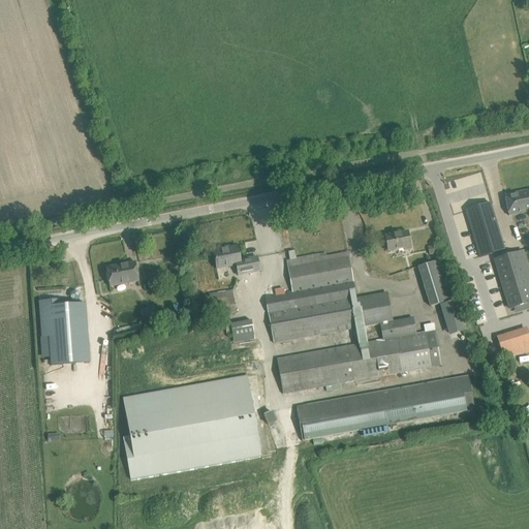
[(528,190),(527,191),(504,195),(506,206),(508,215),(528,211),(528,212),(528,211),(528,190)]
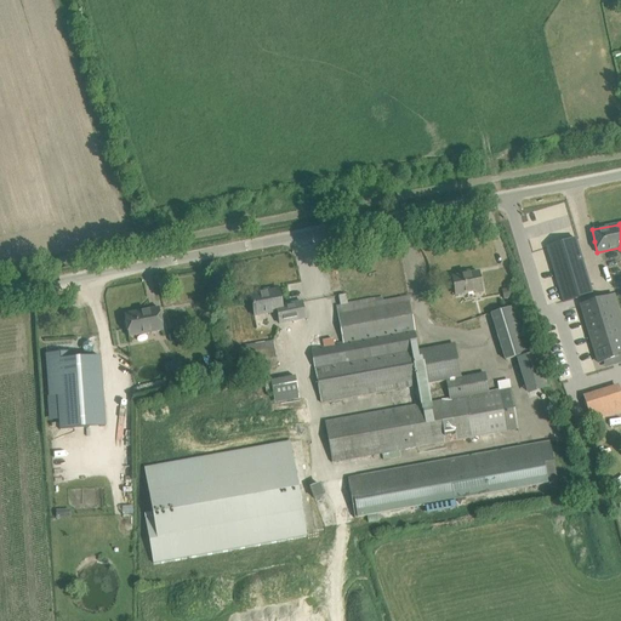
[(546,246),(563,302),(591,294),(574,238),(546,246)]
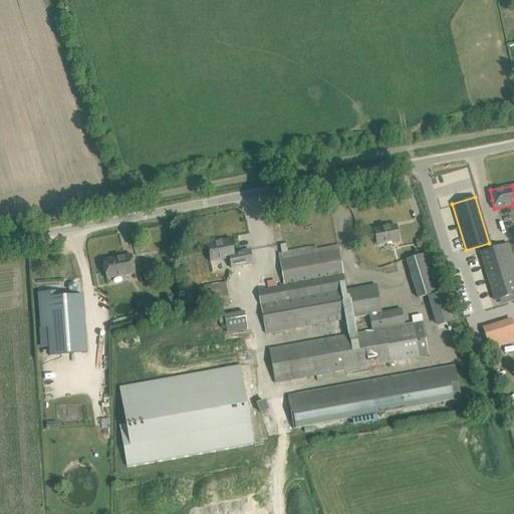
[(374,229),(377,245),(393,242),(393,244),(400,243),(396,225),(374,229)]
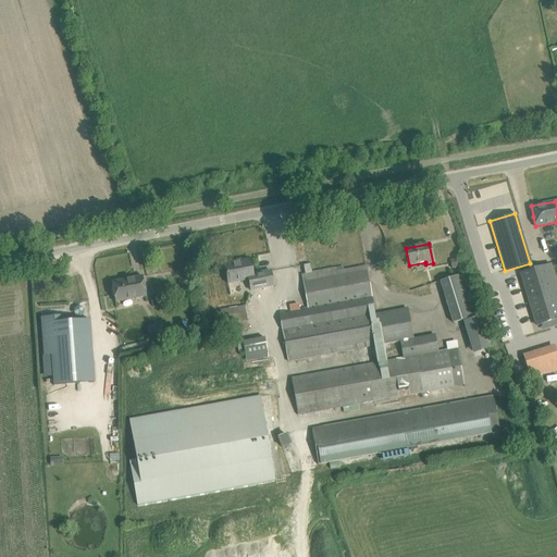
[(459,258),(452,259),(453,268),(460,265),(459,258)]
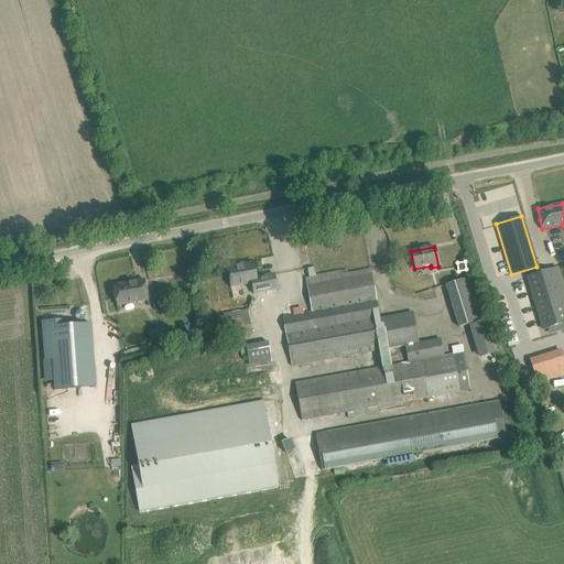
[(260,281),(257,281),(253,263),(237,267),(236,264),(227,267),(231,288),(251,284),(253,295),(278,291),(274,274),(260,278),(260,281)]
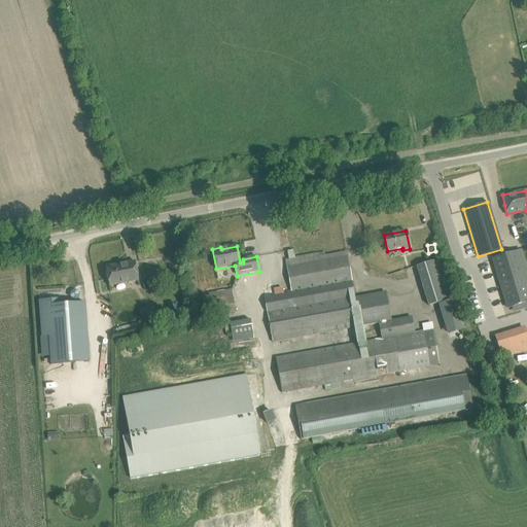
[(293,250),(287,251),(288,259),(285,259),(287,270),(291,290),(283,292),(282,288),(277,289),(277,293),(265,295),(268,313),(272,338),(273,343),(379,323),(381,339),(275,358),(282,393),(378,375),(379,381),(388,379),(387,374),(399,372),(438,364),(432,329),(415,332),(412,316),(391,319),(386,291),(355,296),(352,281),(351,281),(348,262),(346,252),(316,257),(316,254),(294,257),(293,250)]
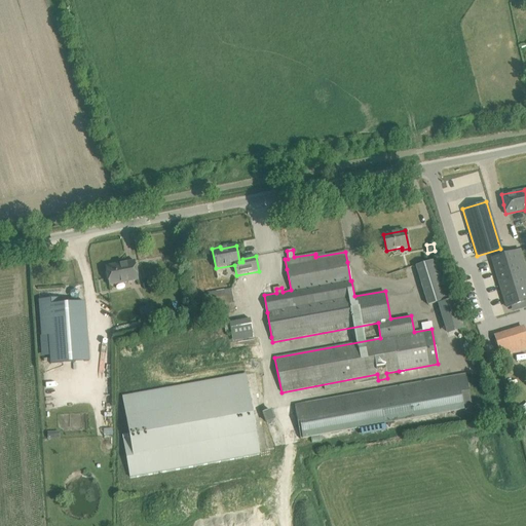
[(525,301),(525,291),(514,252),(491,258),(506,308),(525,301)]
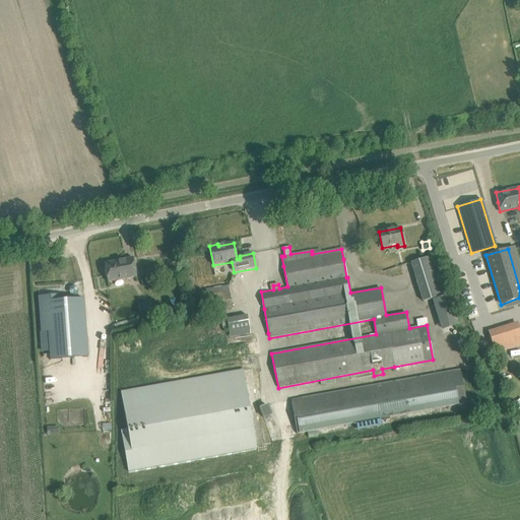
[(443,296),(431,256),(411,262),(423,302),(443,296)]
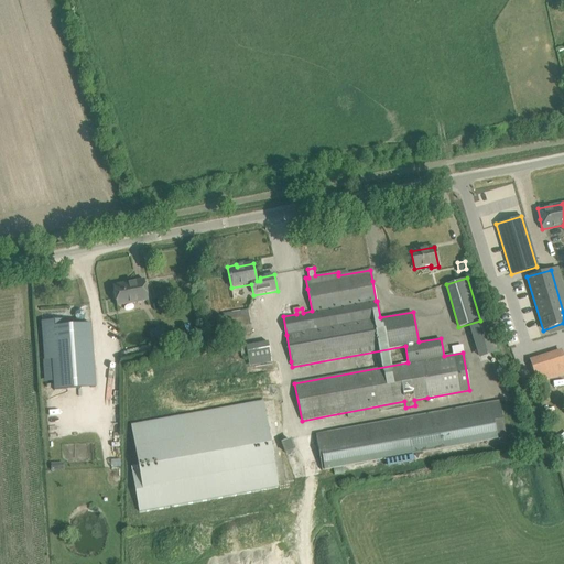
[(112,285),(115,296),(117,306),(148,301),(144,280),(112,285)]
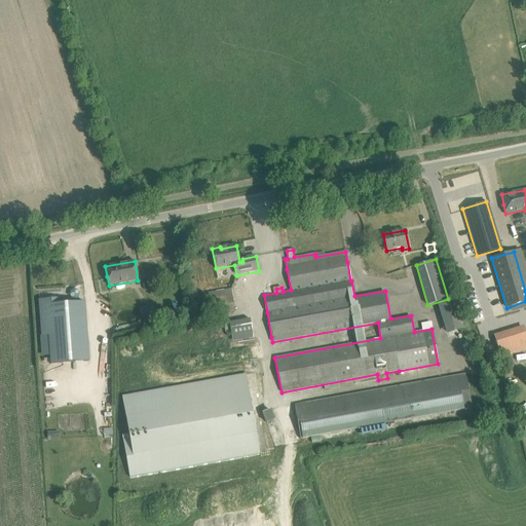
[(202,302),(204,315),(234,310),(232,297),(208,301),(202,302)]
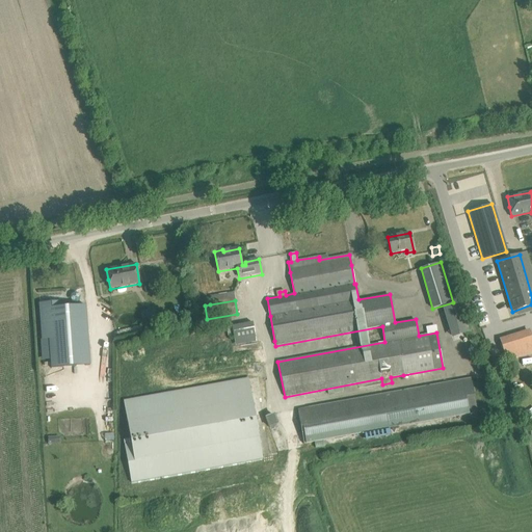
[(62,301),(38,302),(42,339),(49,339),(51,368),(89,366),(85,306),(63,307),(62,301)]
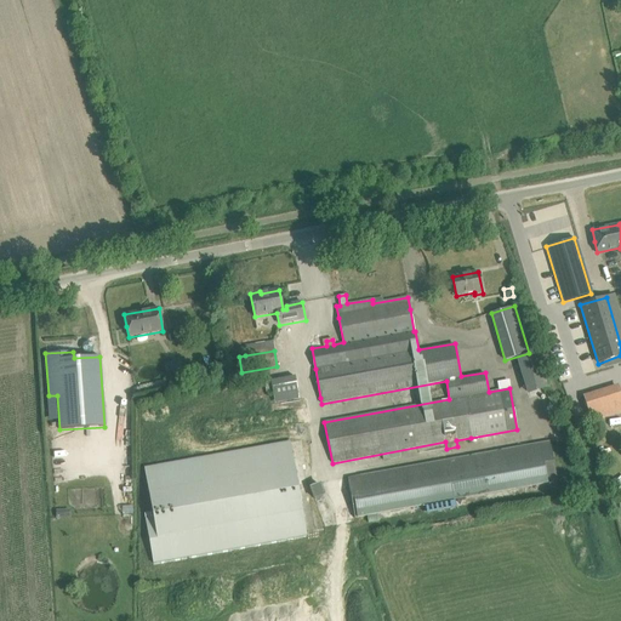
[(165,371),(180,368),(178,359),(164,363),(165,371)]
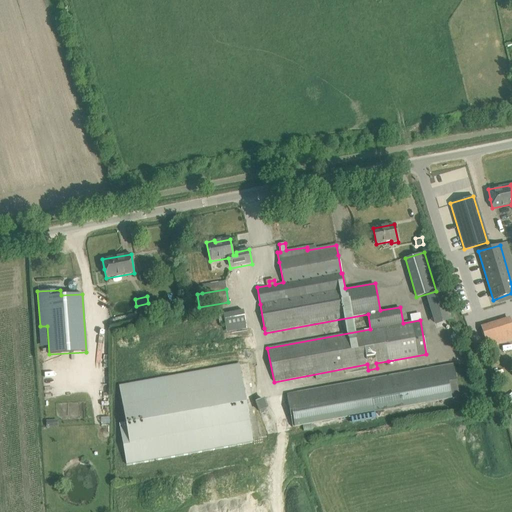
[(147,304),(135,306),(136,312),(148,310),(147,304)]
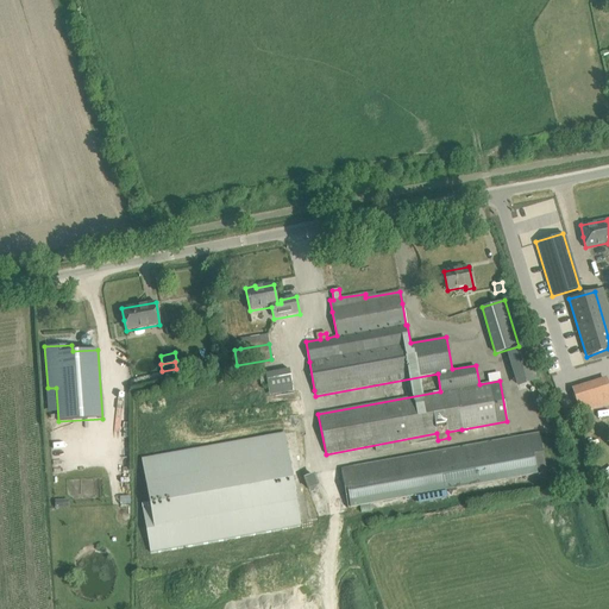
[(265,374),(269,396),(293,391),(289,369),(265,374)]
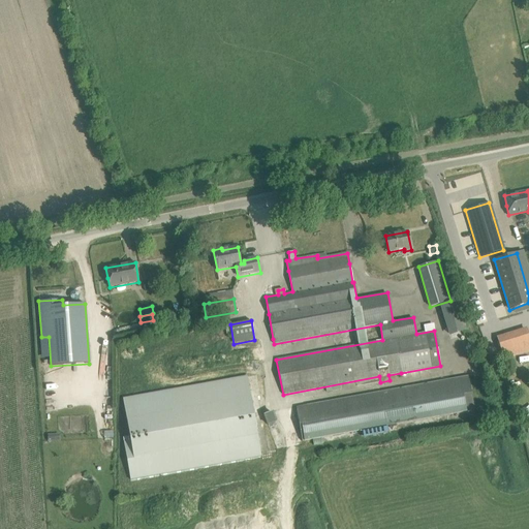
[(528,338),(526,328),(496,336),(502,359),(528,350),(528,338)]
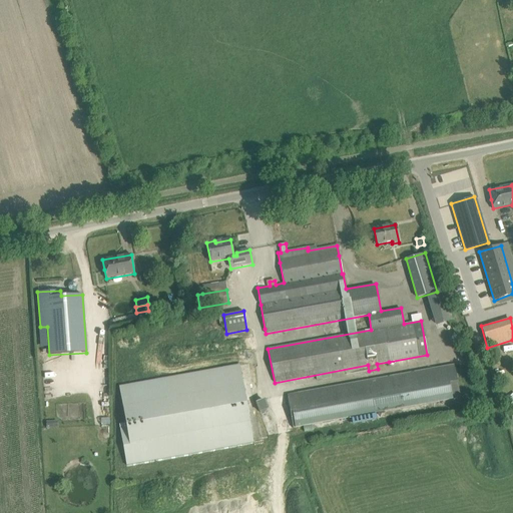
[(125,423),(119,424),(126,466),(253,443),(239,365),(119,386),(125,423)]
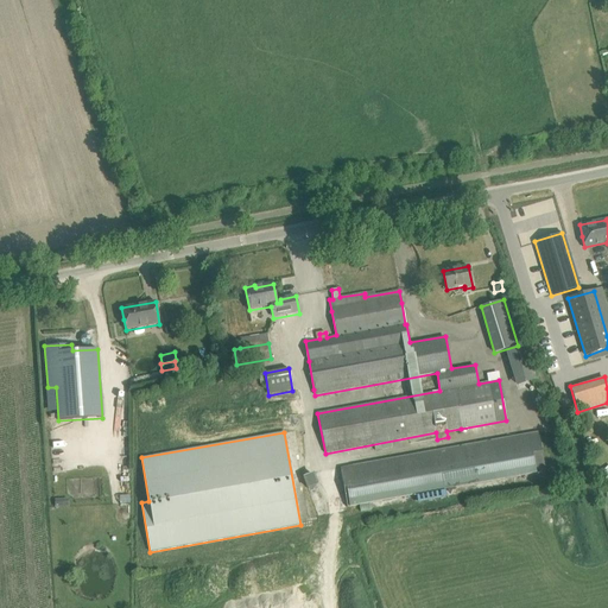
[(538,432),(340,468),(347,507),(358,506),(368,504),(416,495),(444,491),(445,496),(455,494),(454,488),(545,472),(538,432)]
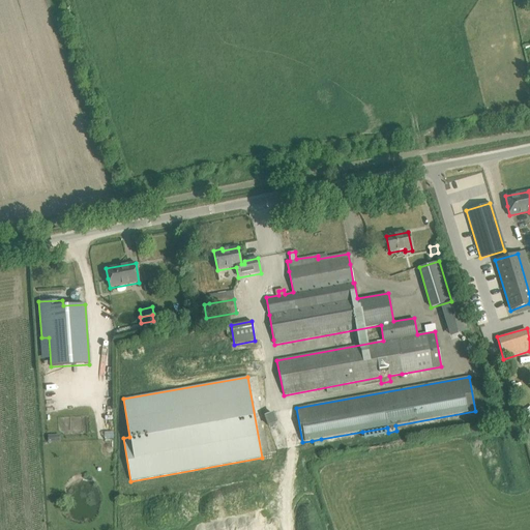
[(264,415),(268,427),(277,422),(273,412),(264,415)]
